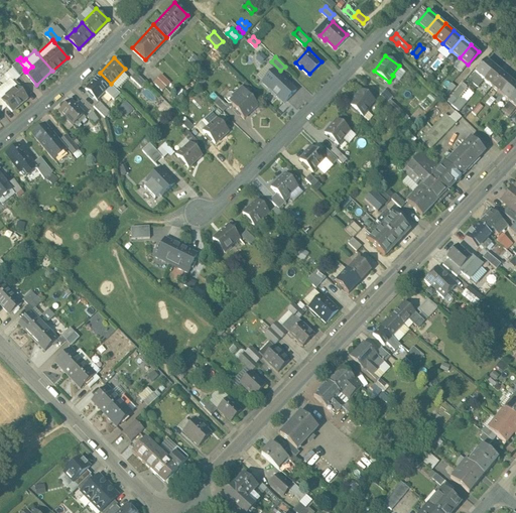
[(486,57),(475,71),(477,73),(471,80),(478,85),(484,79),(495,66),(486,57)]
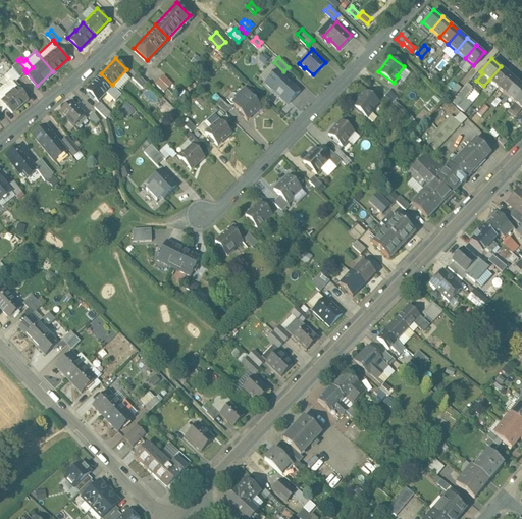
[(25,69),(17,60),(11,64),(19,75),(24,70),(25,69)]
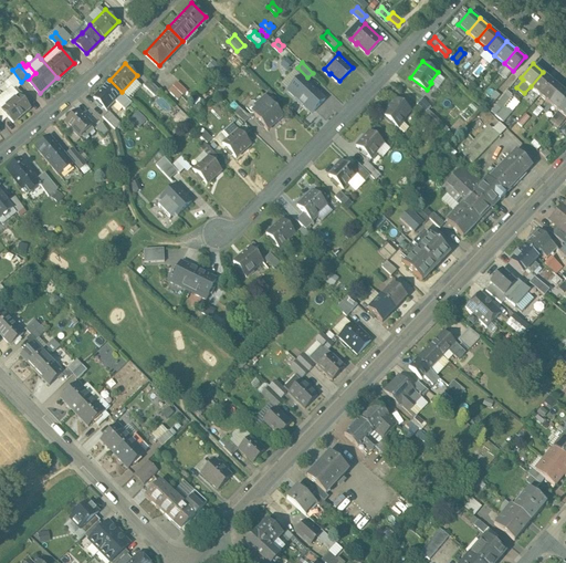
[(486,65),(478,76),(481,80),(490,69),(486,65)]
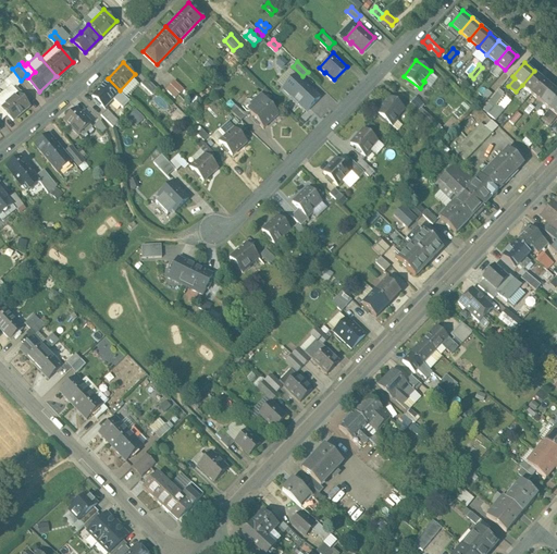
[(534,71),(522,85),(531,93),(543,78),(534,71)]
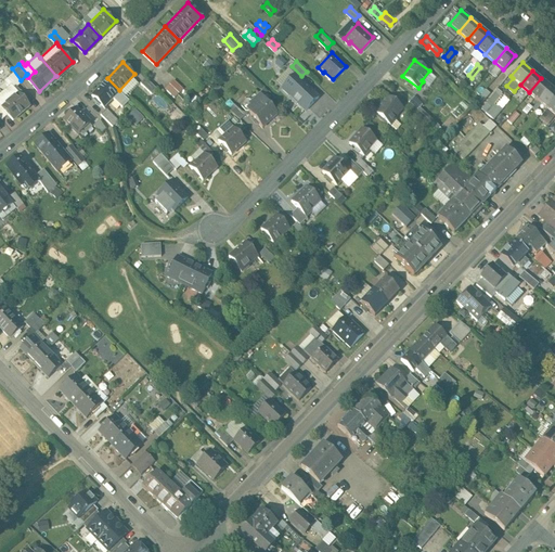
[(156,87),(145,76),(140,81),(151,92),(156,87)]
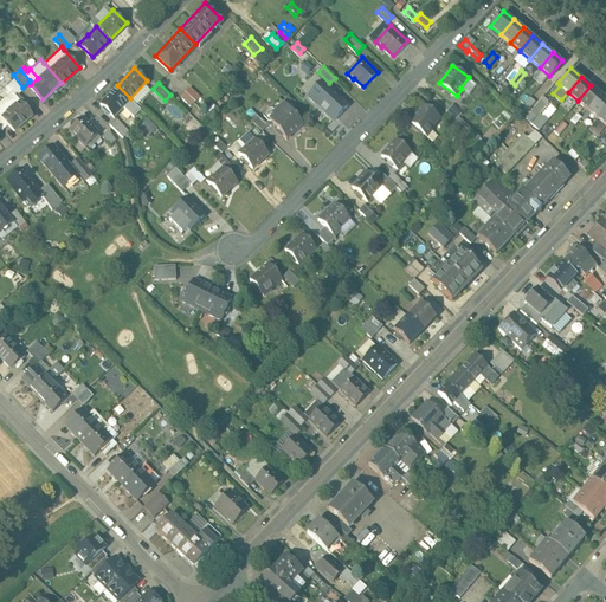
[(117,85),(100,102),(114,115),(123,105),(134,116),(141,108),(130,98),(117,85)]
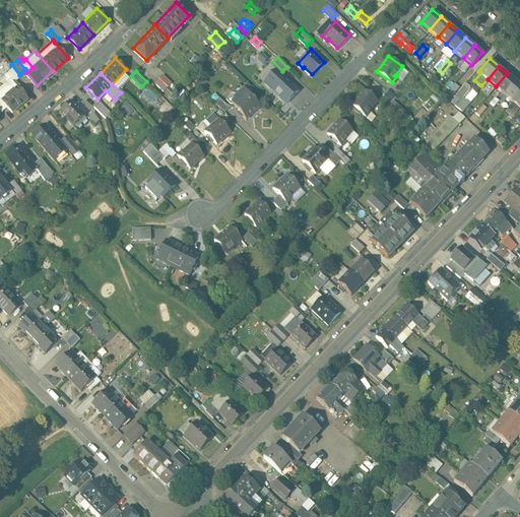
[(172,81),(163,73),(158,77),(168,85),(172,81)]
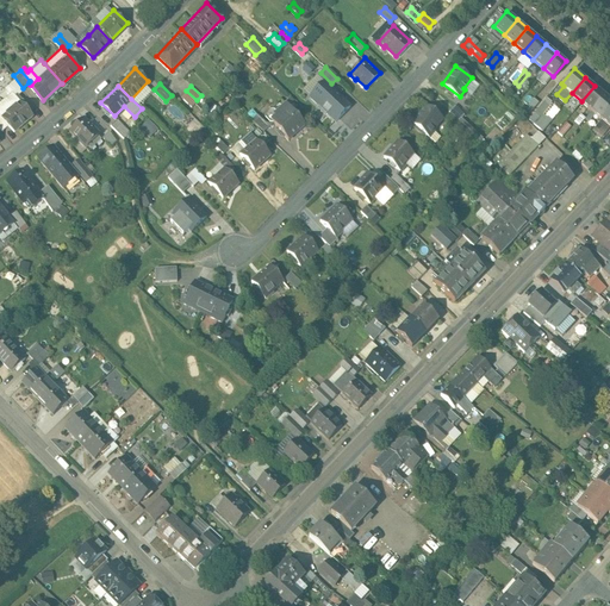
[(595,86),(582,101),(591,110),(604,94),(595,86)]
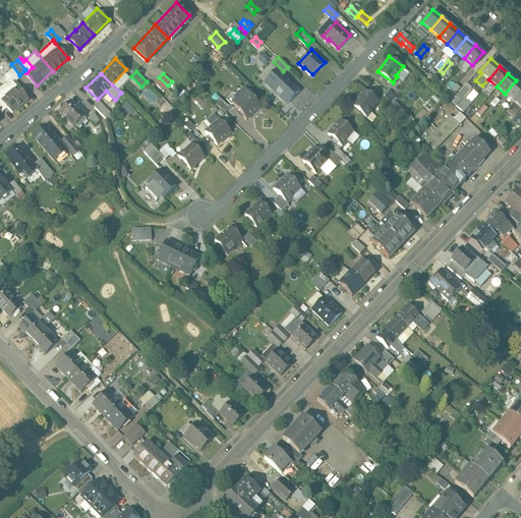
[(285,76),(272,90),(278,95),(279,94),(286,102),(298,89),(285,76)]
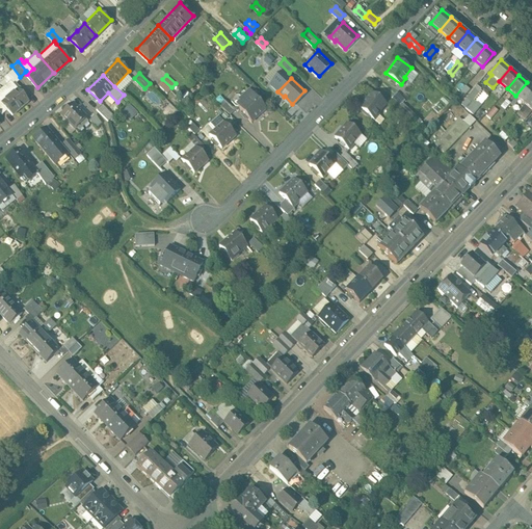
[(272,79),(264,86),(268,90),(275,83),(272,79)]
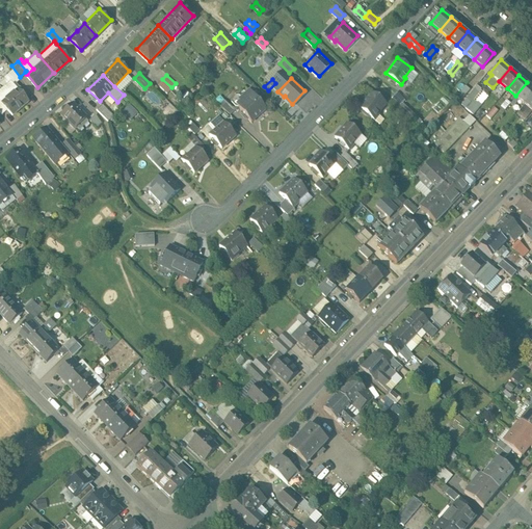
[(531,86),(527,82),(515,96),(525,103),(531,94),(531,86)]
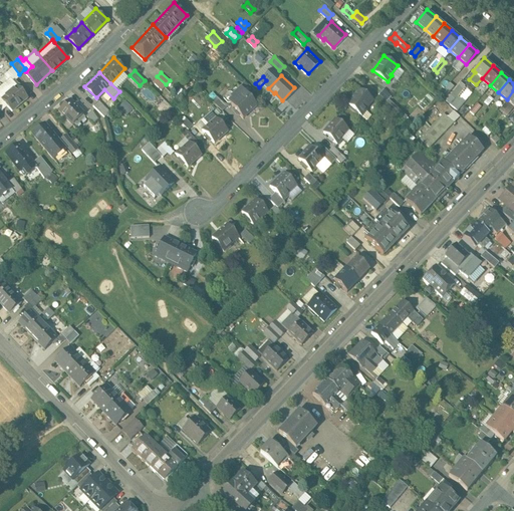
[(450,80),(442,89),(446,93),(454,84),(450,80)]
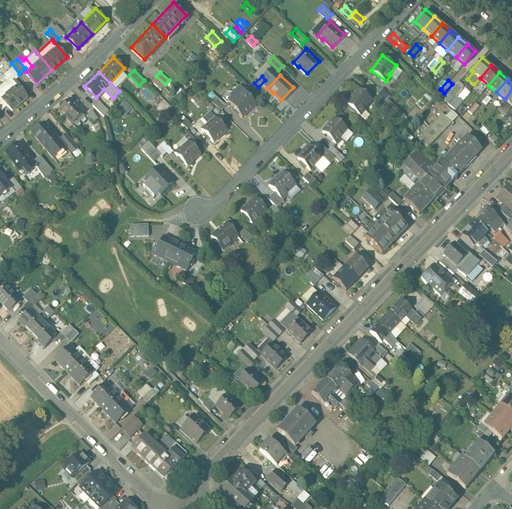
[(461,87),(457,83),(448,93),(453,97),(461,87)]
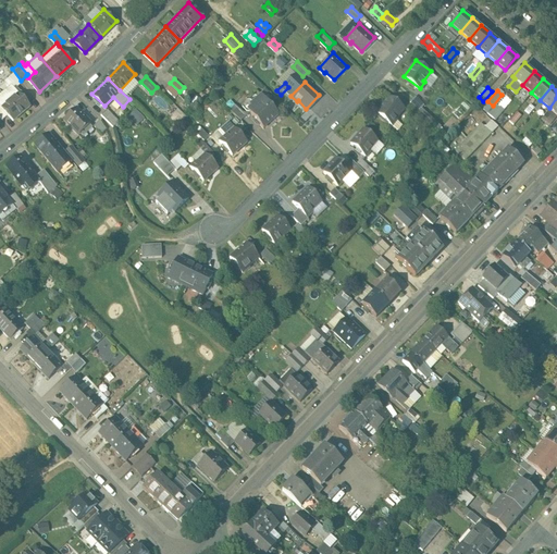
[(19,91),(1,106),(13,119),(29,105),(19,91)]
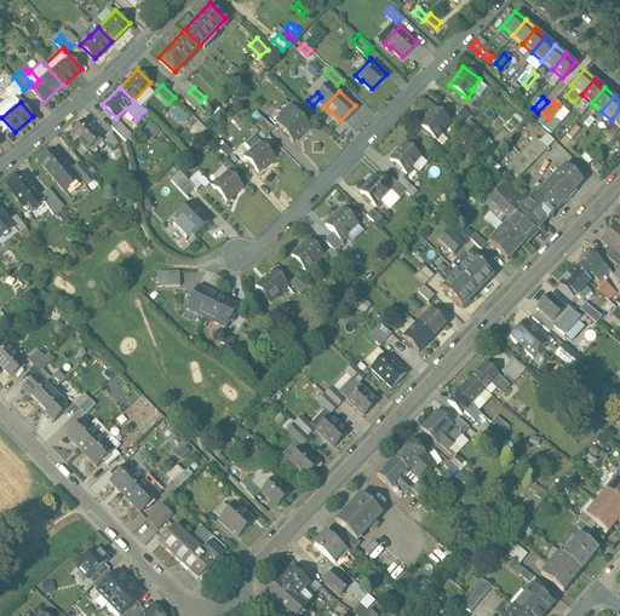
[(449,119),(434,105),(419,124),(436,138),(442,131),(440,130),(449,119)]
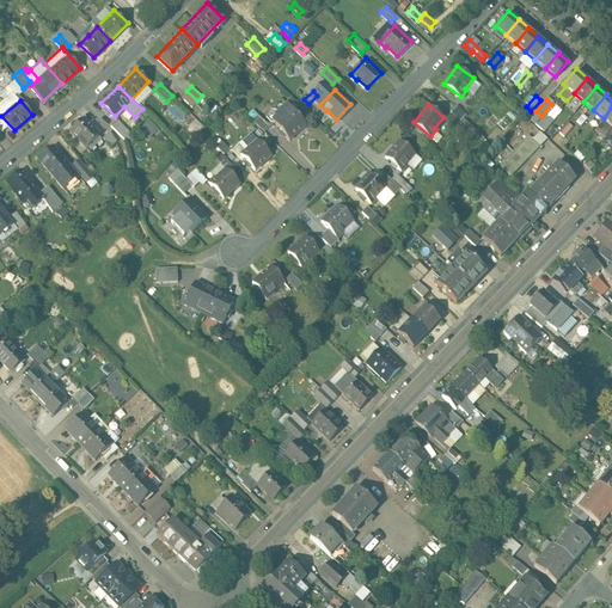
[(466,112),(457,104),(451,110),(452,111),(460,120),(460,118),(466,112)]
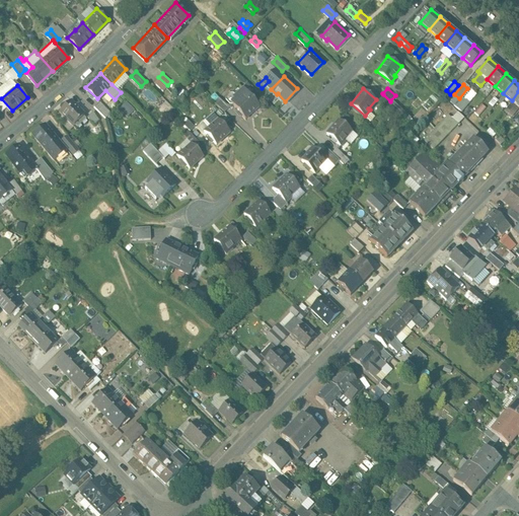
[(258,104),(247,91),(239,98),(238,97),(233,102),(245,117),(258,104)]
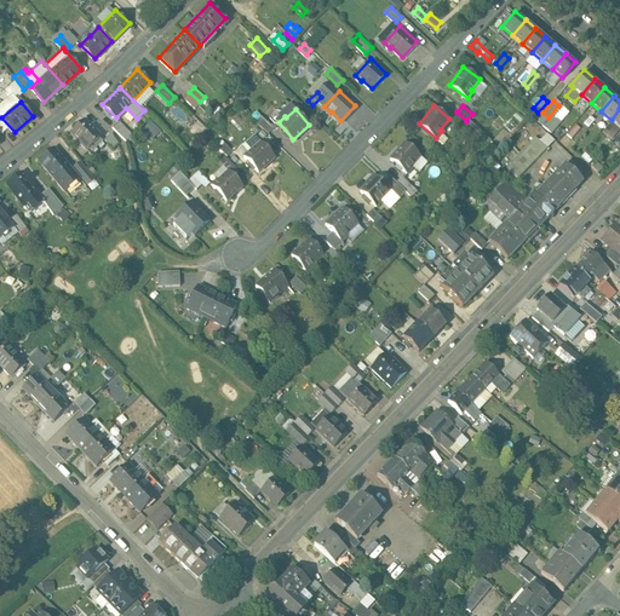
[(466,121),(458,113),(452,119),(463,128),(469,122),(466,120),(466,121)]
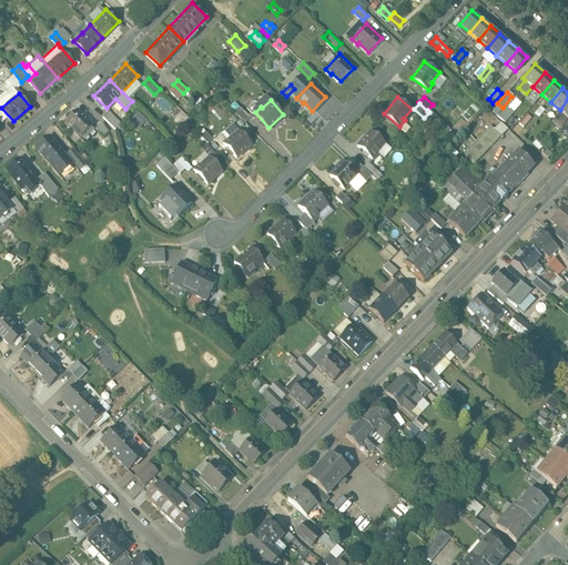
[(251,115),(240,106),(234,110),(245,121),(251,115)]
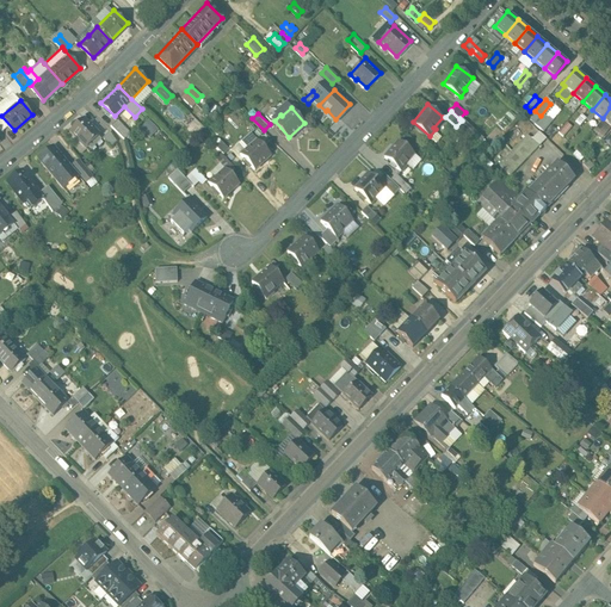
[(100,134),(84,116),(69,130),(86,147),(100,134)]
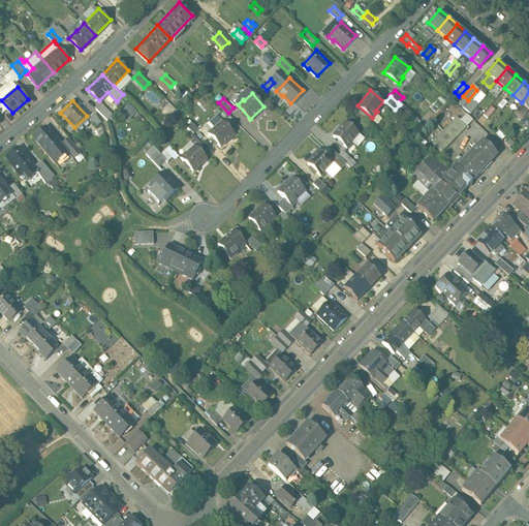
[(113,114),(100,102),(96,107),(107,119),(113,114)]
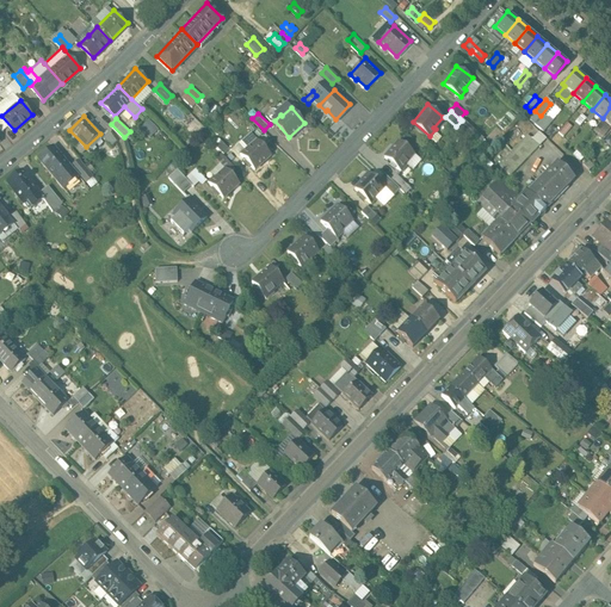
[(572,122),(565,131),(569,136),(574,130),(578,127),(572,122)]
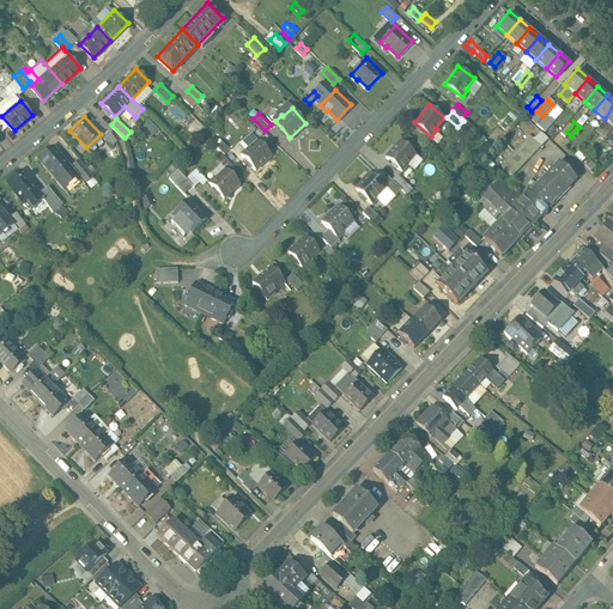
[(116,140),(110,132),(109,131),(103,136),(111,146),(116,140)]
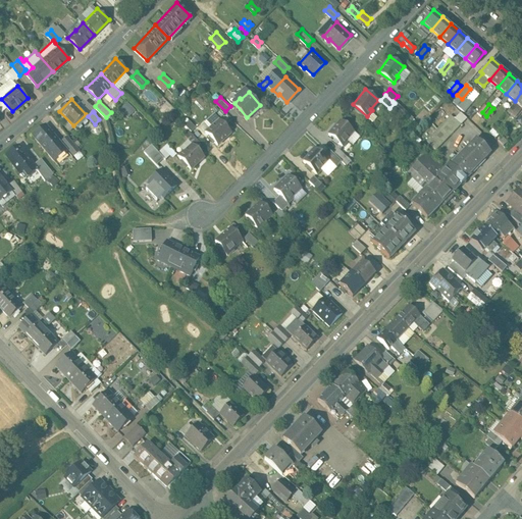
[(486,116),(485,118),(488,121),(494,114),(490,111),(486,116)]
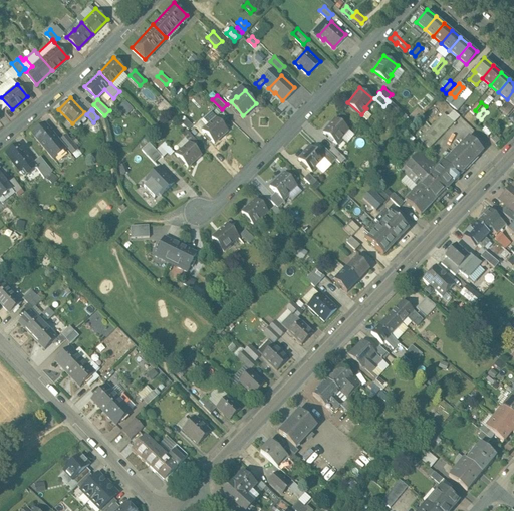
[(454,121),(445,112),(440,117),(449,126),(454,121)]
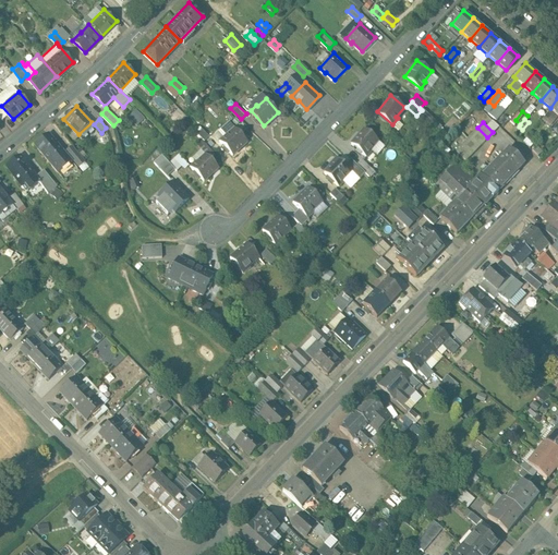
[(209,135),(199,124),(194,129),(204,140),(209,135)]
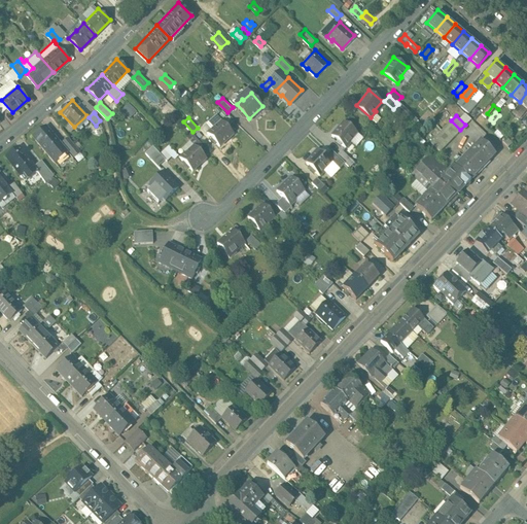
[(221,119),(213,127),(212,126),(207,131),(219,145),(234,133),(221,119)]
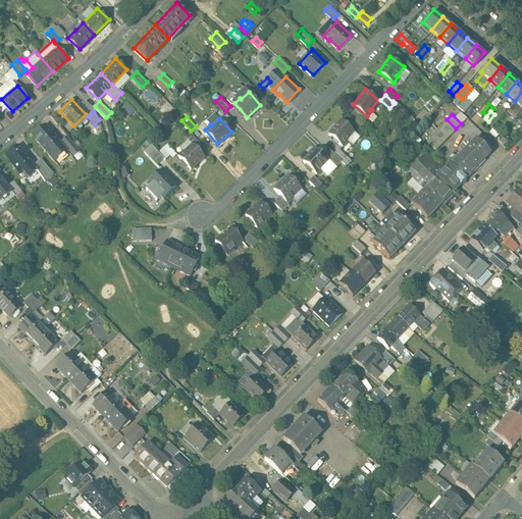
[(354,131),(341,119),(328,133),(343,145),(348,140),(347,139),(354,131)]
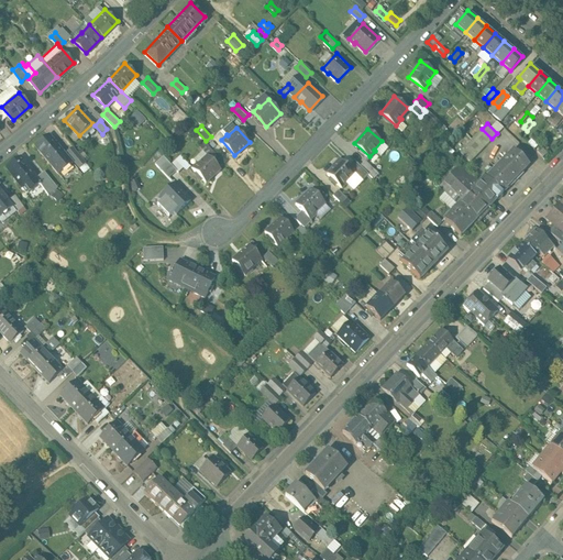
[(492,139),(482,129),(474,138),(483,146),(492,139)]
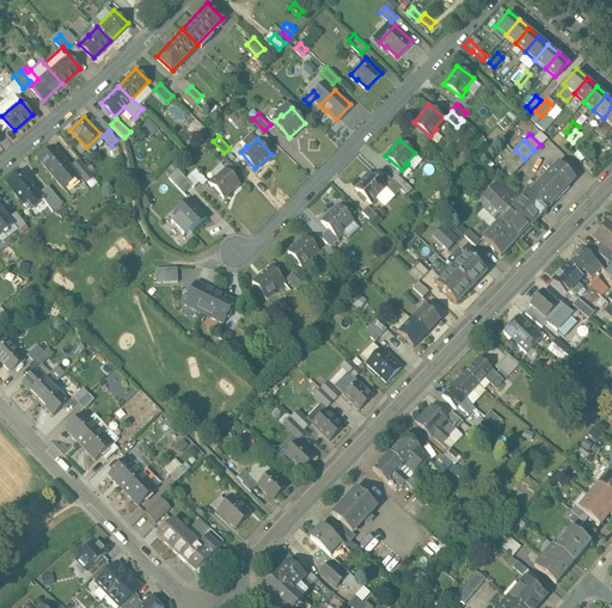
[(79,176),(54,145),(38,158),(63,189),(79,176)]
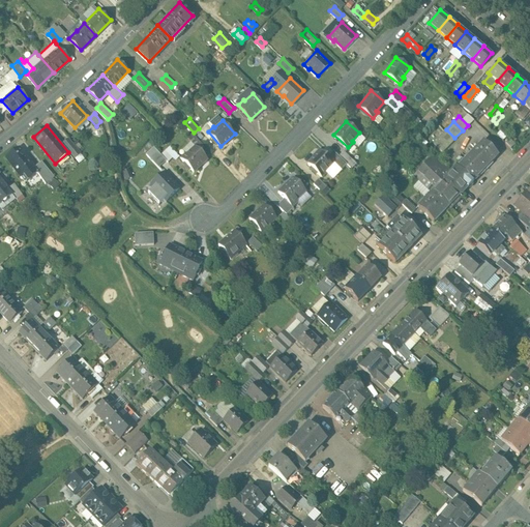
[(446,129),(439,137),(447,146),(454,138),(446,129)]
